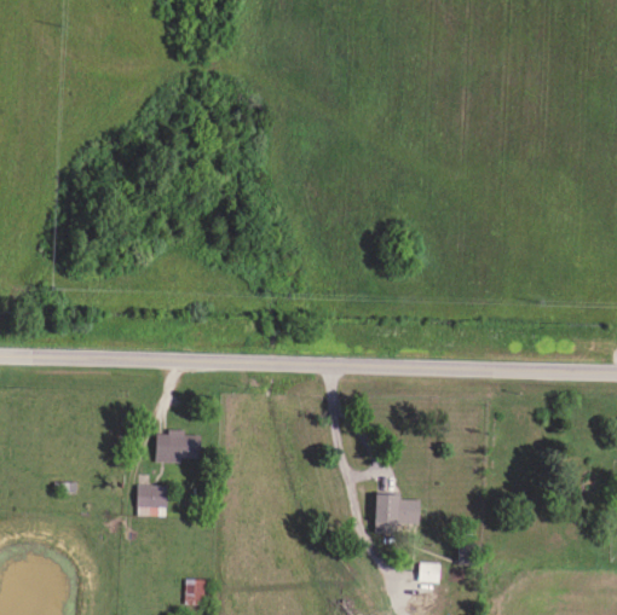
[(155,459),(201,460),(201,435),(185,435),(185,430),(167,430),(167,434),(155,434),(155,459)]
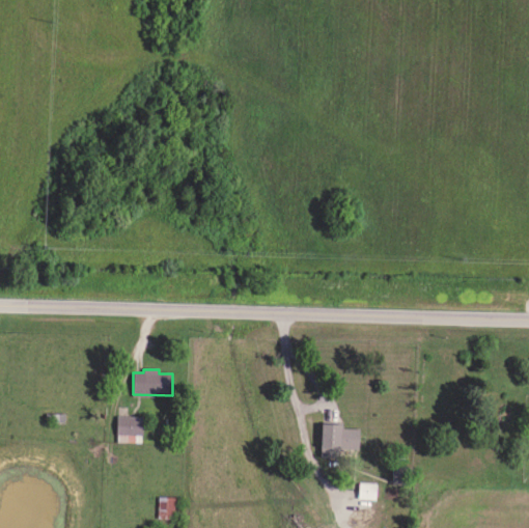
[(117,442),(135,443),(136,436),(143,436),(144,417),(117,416),(117,442)]
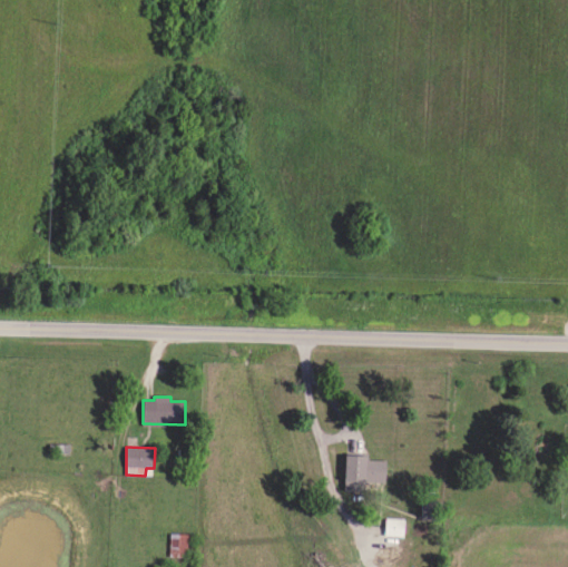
[(380,460),(363,460),(363,455),(335,456),(336,490),(359,490),(358,484),(381,484),(380,460)]
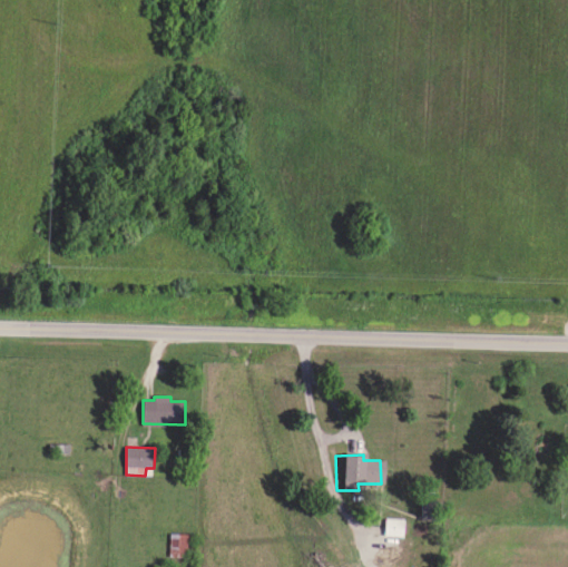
[(398,537),(398,519),(379,519),(378,536),(398,537)]
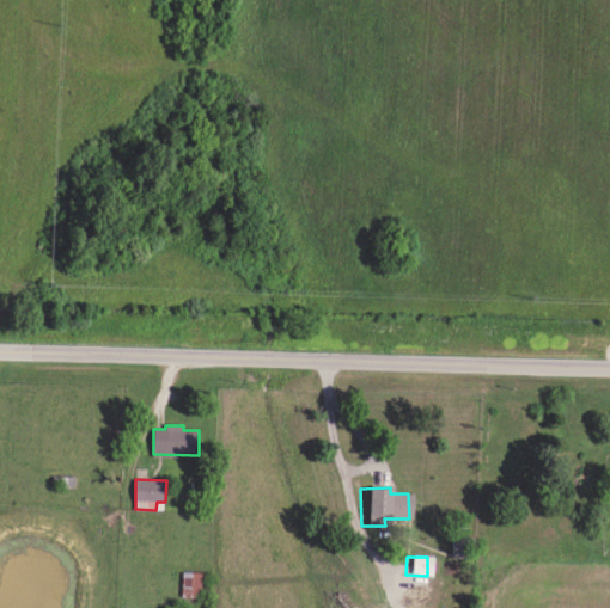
[(202,597),(203,573),(183,573),(182,597),(202,597)]
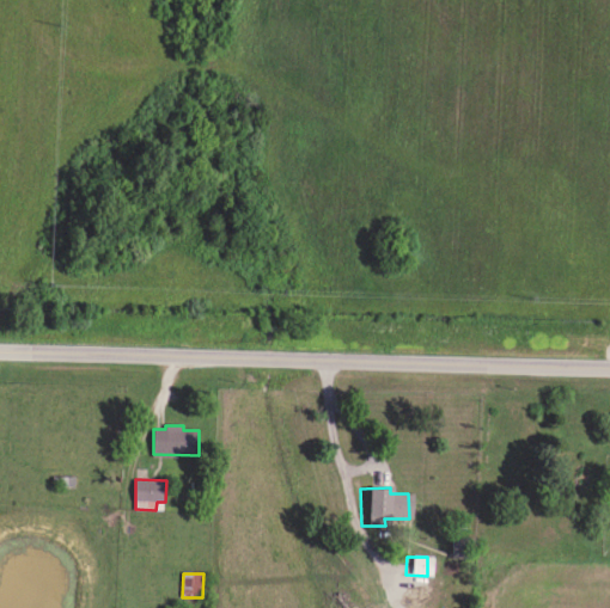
All buildings are outlined.
